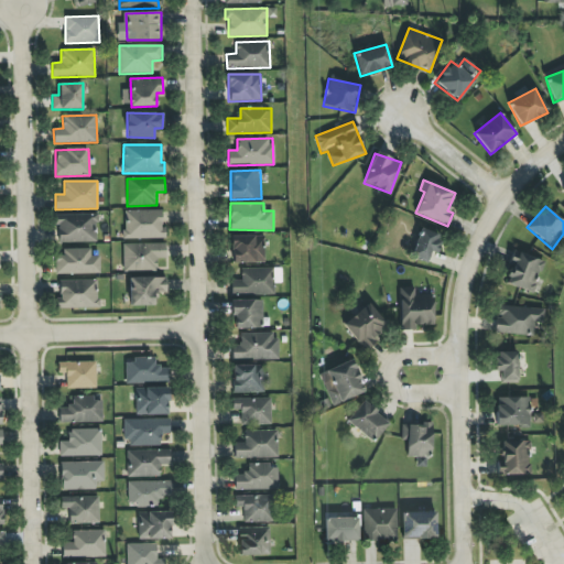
[(125,210),(125,239),(163,238),(163,209),(125,210)]
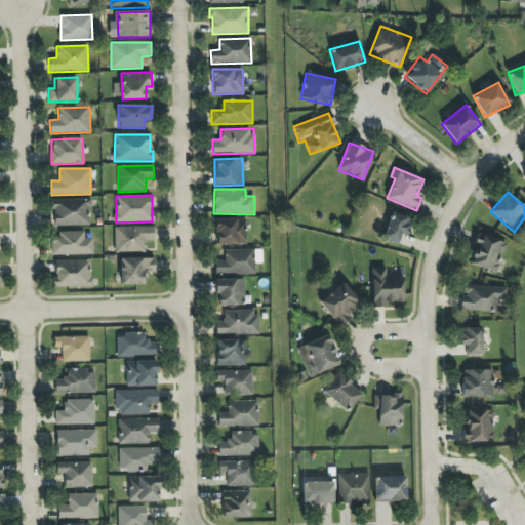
[(53,226),(90,226),(90,199),(53,200),(53,226)]
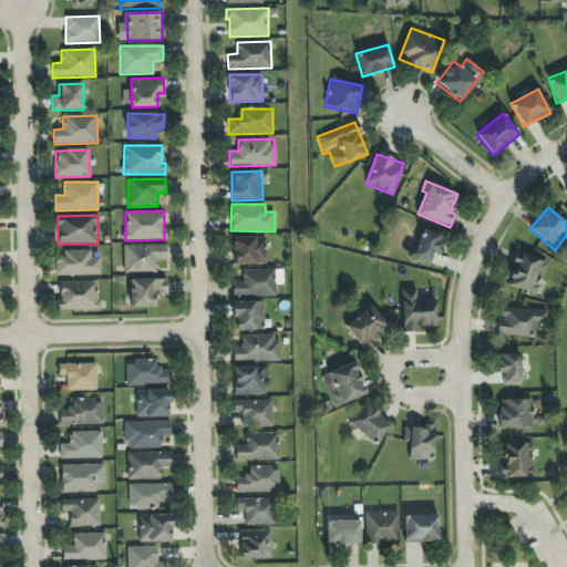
[(414,259),(431,263),(433,254),(439,255),(444,236),(422,230),(414,259)]
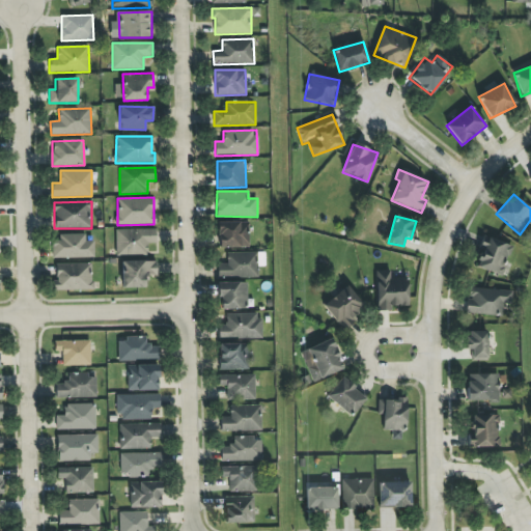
[(249,222),(218,222),(218,248),(249,247),(249,222)]
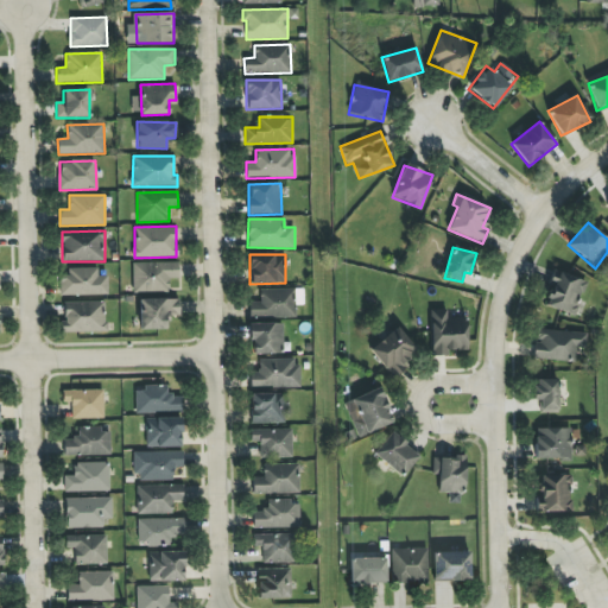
[(133,292),(169,292),(169,279),(179,279),(179,263),(133,263),(133,292)]
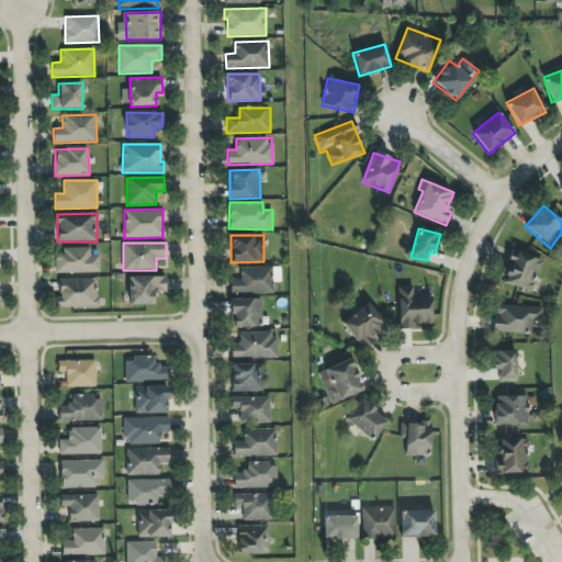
[(100,255),(90,255),(90,249),(55,249),(55,273),(100,272),(100,255)]
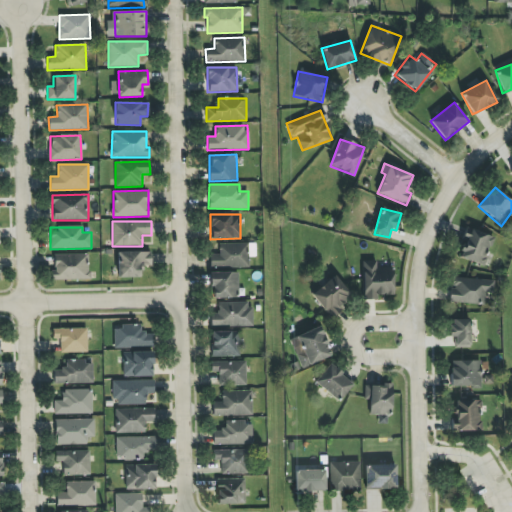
[(459,258),(483,265),(489,247),(491,247),(494,237),(471,229),(470,234),(467,233),(459,258)]
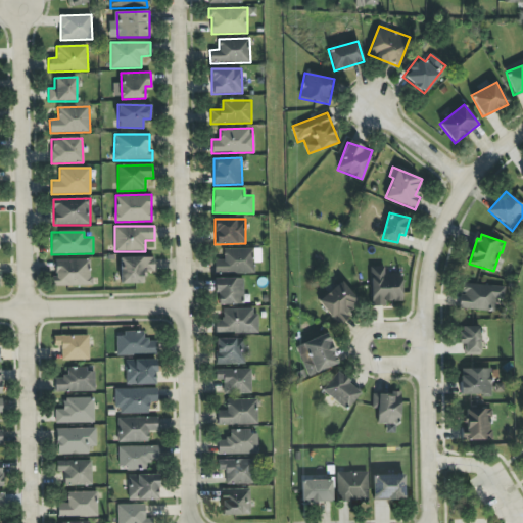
[(215,273),(254,273),(254,262),(260,262),(259,248),(224,249),(224,260),(215,260),(215,273)]
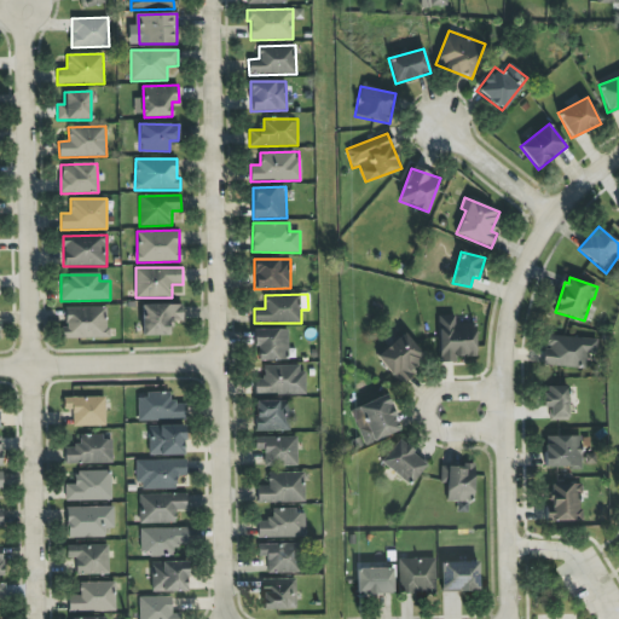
[(171,335),(171,322),(183,322),(183,304),(142,305),(143,336),(171,335)]
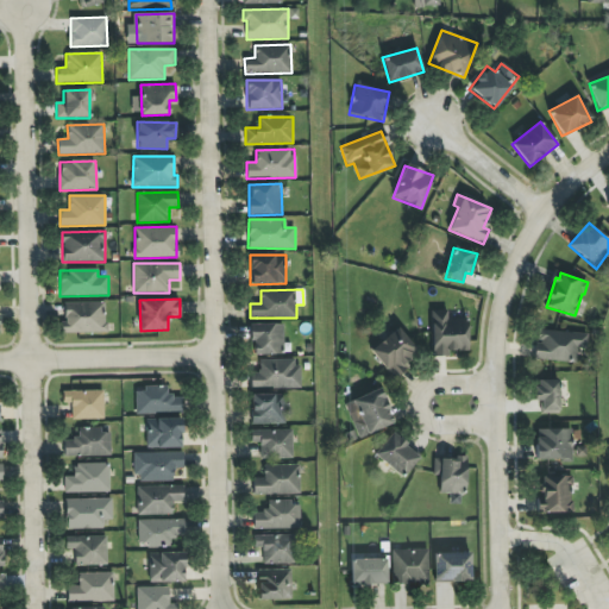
[(63,302),(63,333),(106,332),(105,302),(63,302)]
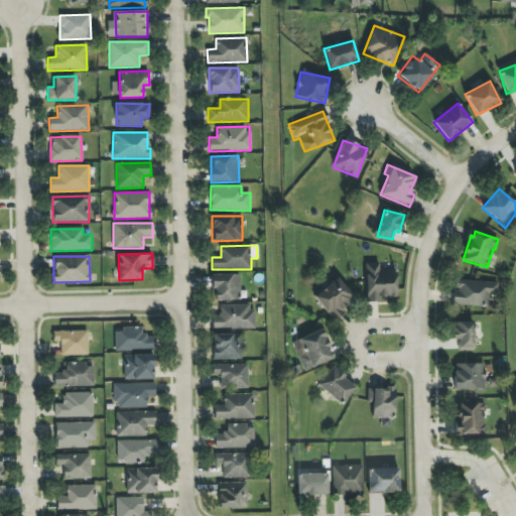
[(396,297),(396,270),(379,270),(379,263),(365,263),(366,302),(380,302),(380,297),(396,297)]
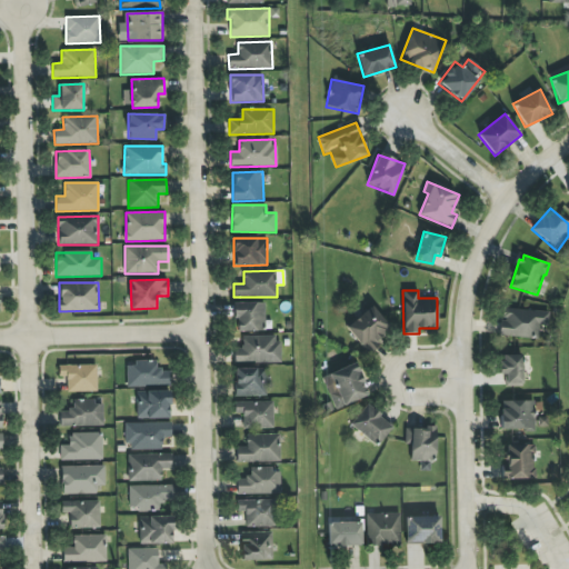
[(265,302),(232,303),(232,331),(266,331),(265,302)]
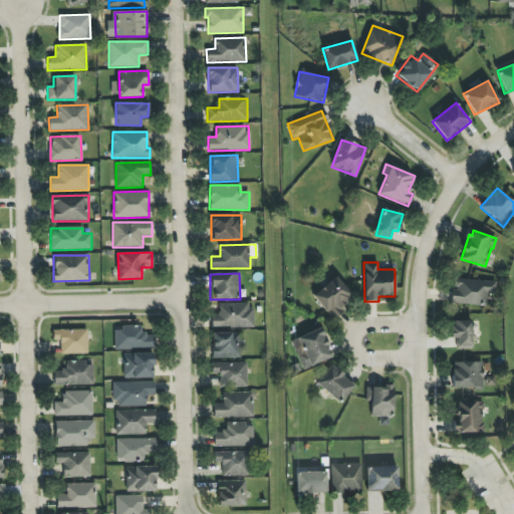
[(344,312),(339,305),(351,298),(337,277),(313,293),(331,320),(344,312)]
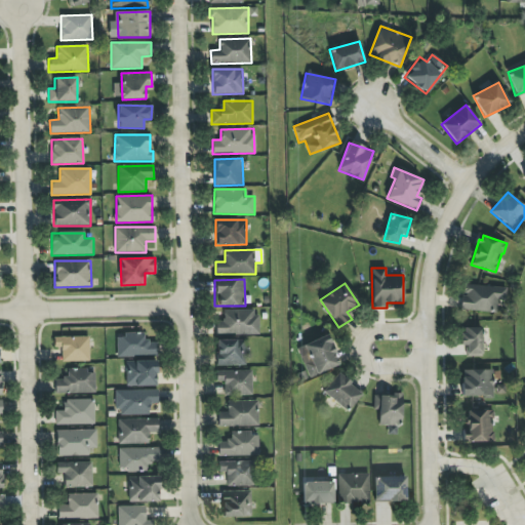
[(507,287),(463,285),(463,296),(461,296),(460,311),(497,312),(497,300),(506,300),(507,287)]
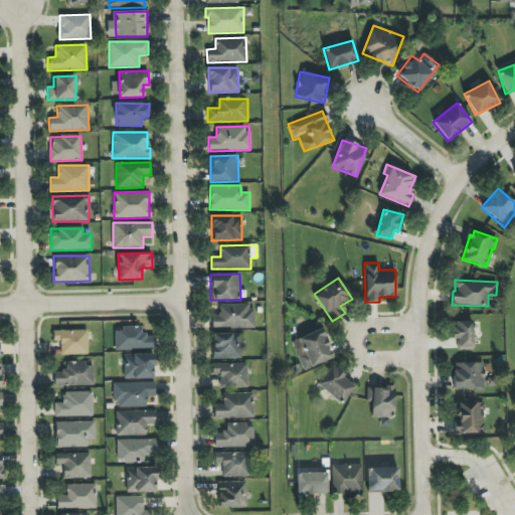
[(212,328),(253,328),(253,304),(219,304),(219,315),(212,315),(212,328)]
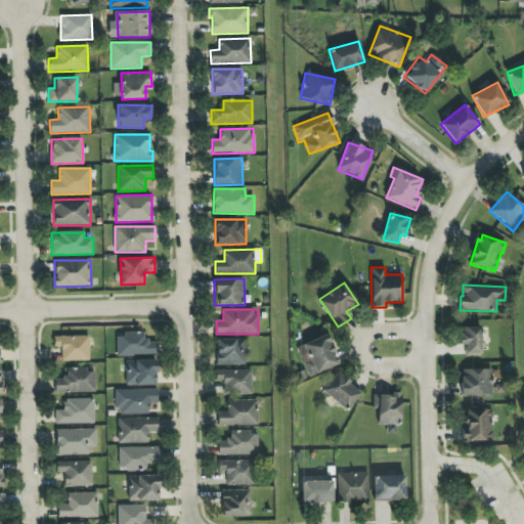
[(466,345),(466,354),(481,354),(482,326),(462,326),(461,344),(466,345)]
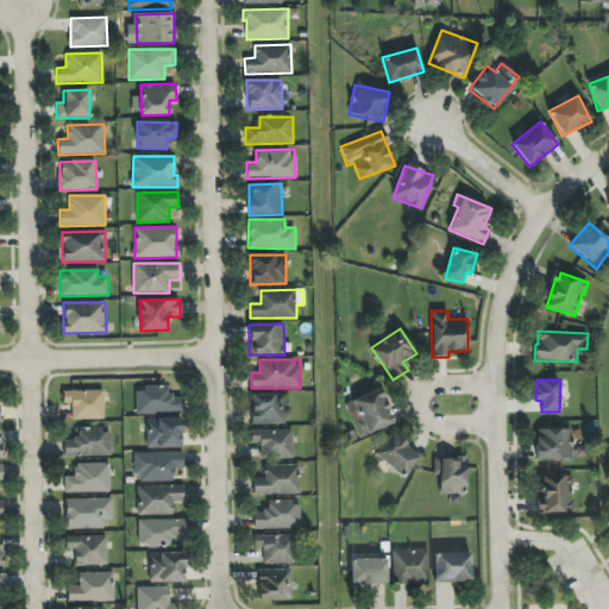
[(136,388),(136,414),(182,413),(182,396),(168,396),(167,387),(136,388)]
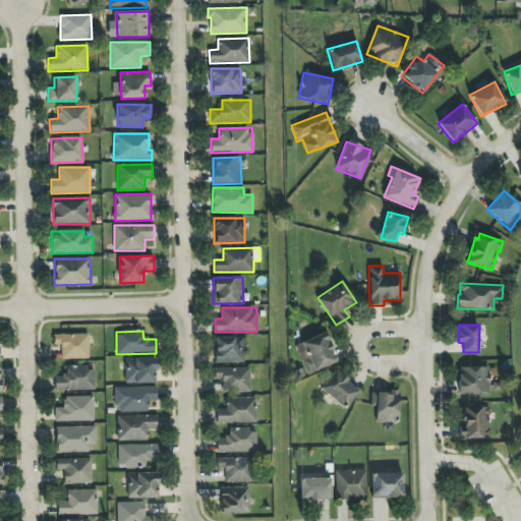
[(338,361),(325,332),(294,346),(307,375),(338,361)]
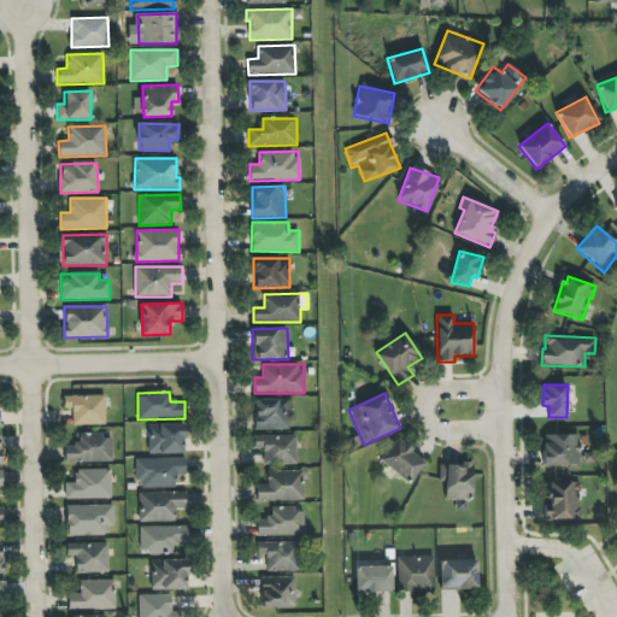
[(105,395),(64,397),(64,409),(72,409),(72,425),(105,424),(105,395)]
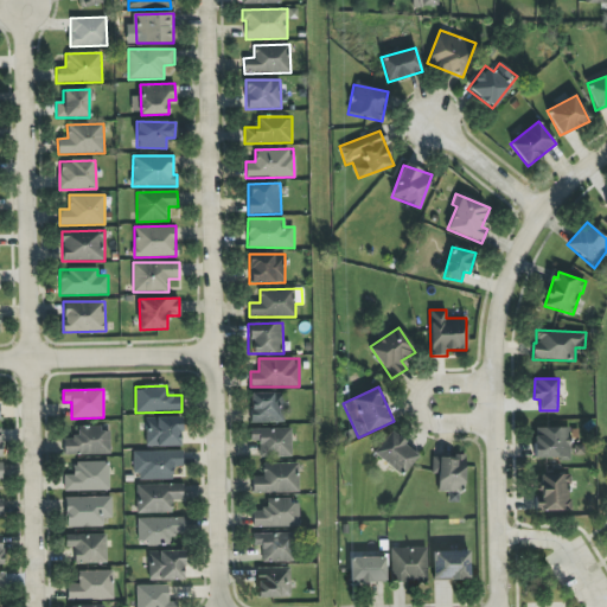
[(250,394),(250,423),(285,422),(283,393),(250,394)]
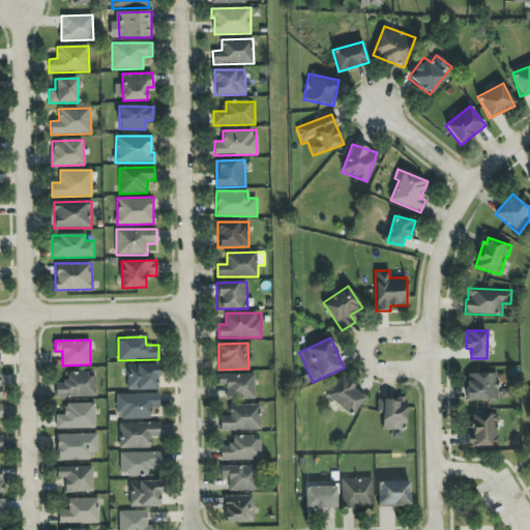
[(127,390),(158,389),(158,364),(127,364),(127,390)]
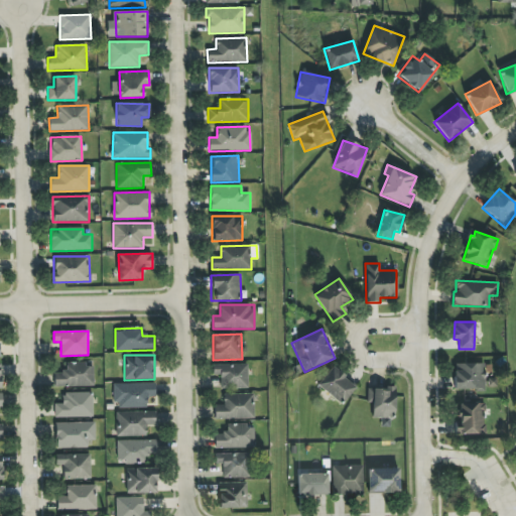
[(54,387),(94,386),(94,366),(86,367),(86,362),(67,363),(67,372),(54,372),(54,387)]
